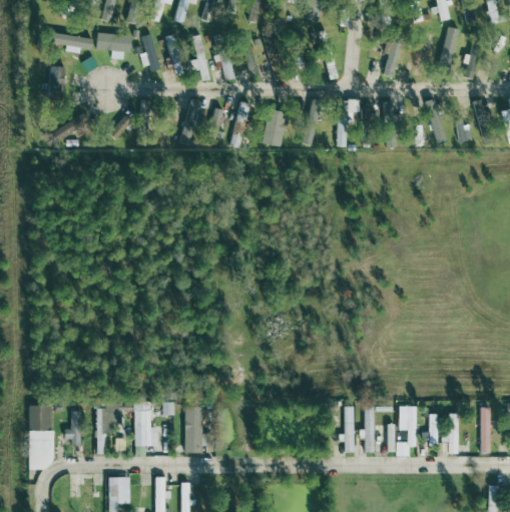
[(107,0),(106,6),(116,8),(116,0),(107,0)]
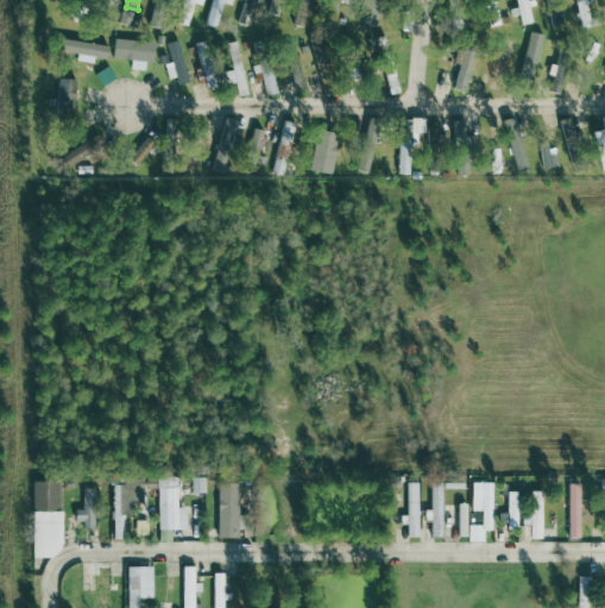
[(196,4),(203,5),(205,0),(184,0),(178,23),(190,26),(196,4)]
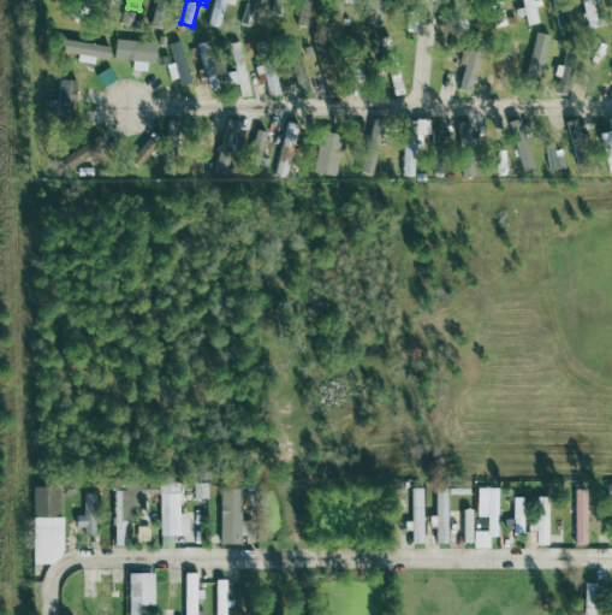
[(215,0),(209,25),(221,28),(227,4),(235,5),(236,0),(215,0)]
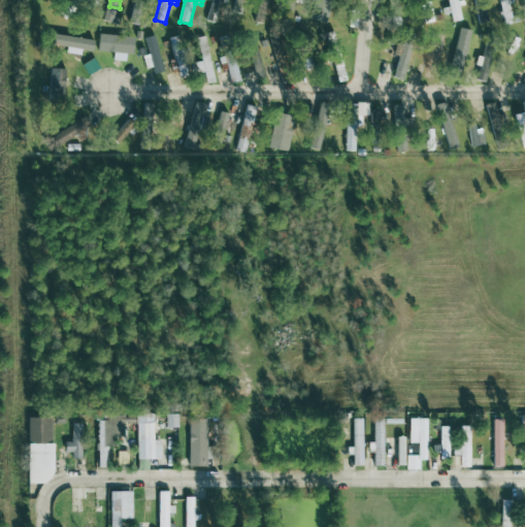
[(212,0),(207,20),(218,22),(224,0),(212,0)]
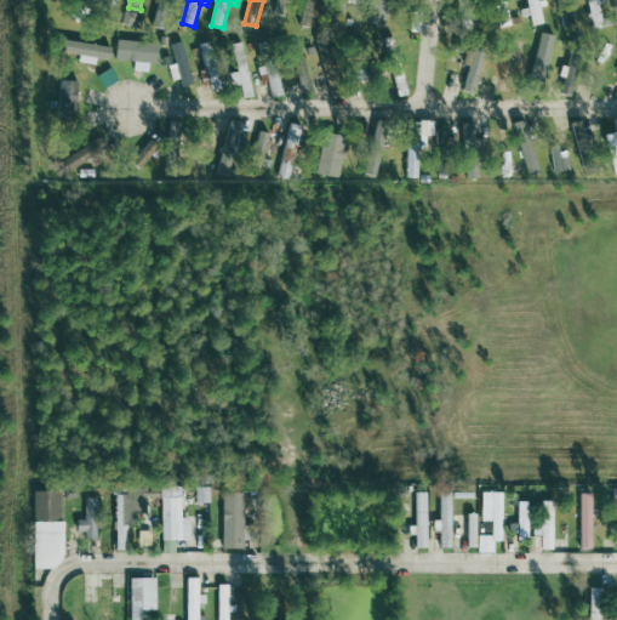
[(304,0),(300,26),(312,28),(318,0),(304,0)]
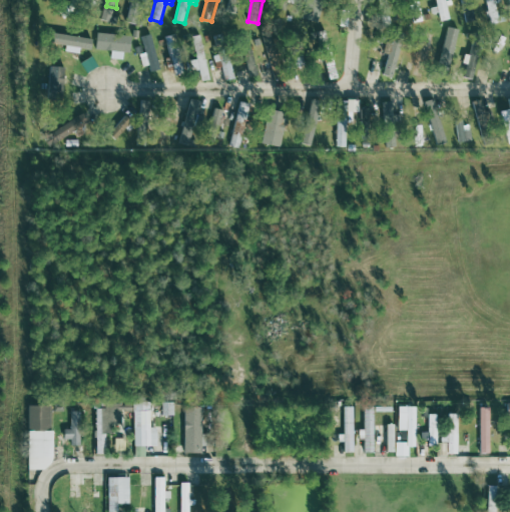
[(408,0),(415,23),(425,20),(419,0),(408,0)]
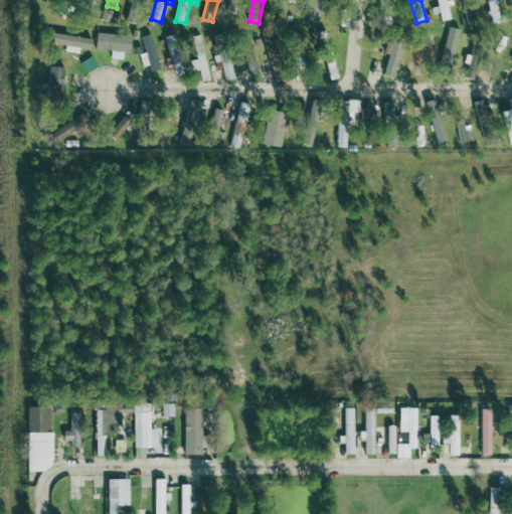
[(438,0),(443,21),(453,19),(448,0),(438,0)]
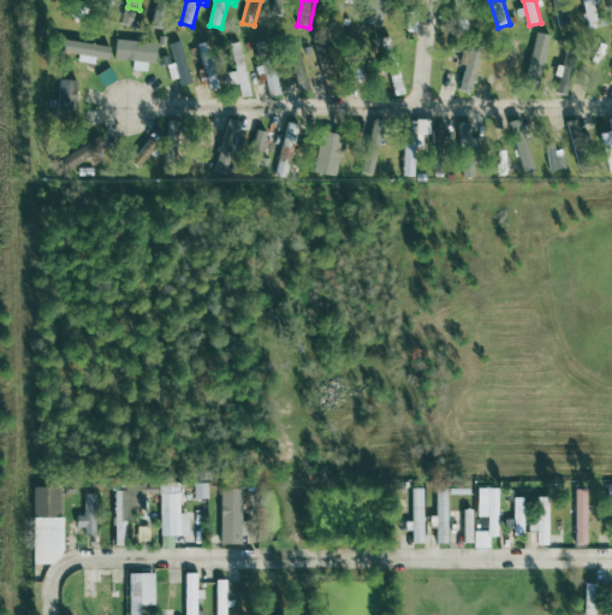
[(582,0),(592,29),(606,25),(599,0),(582,0)]
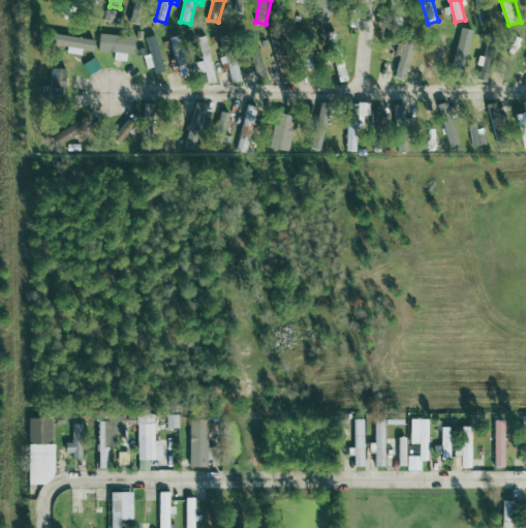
[(474,31),(464,28),(453,64),(464,67),(474,31)]
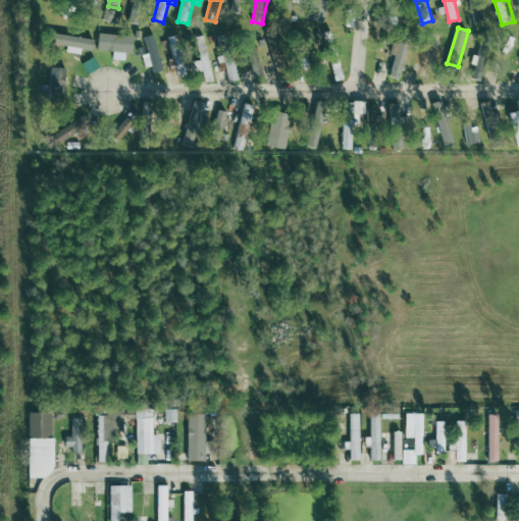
[(345,79),(332,32),(322,34),(334,82),(345,79)]
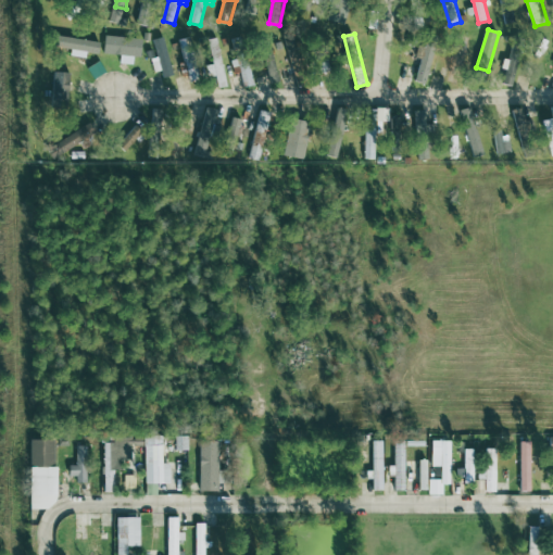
[(71,57),(86,58),(87,52),(99,53),(100,41),(55,36),(54,47),(72,49),(71,57)]
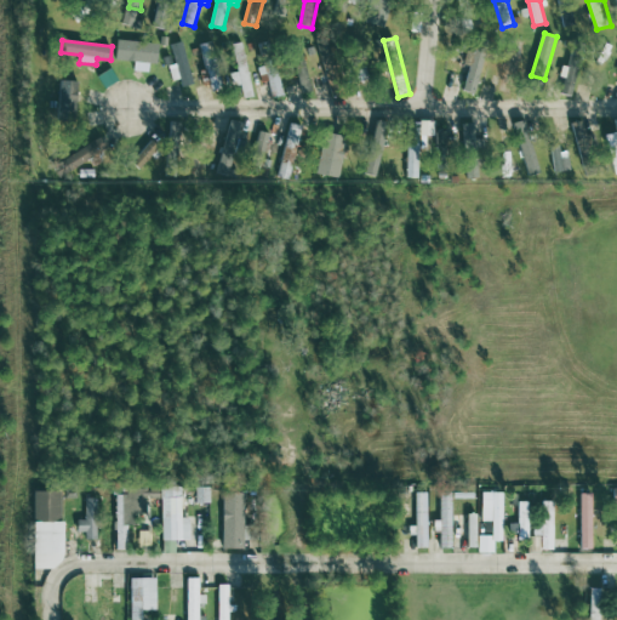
[(150,72),(150,63),(158,63),(159,43),(118,40),(116,61),(135,61),(135,72),(150,72)]
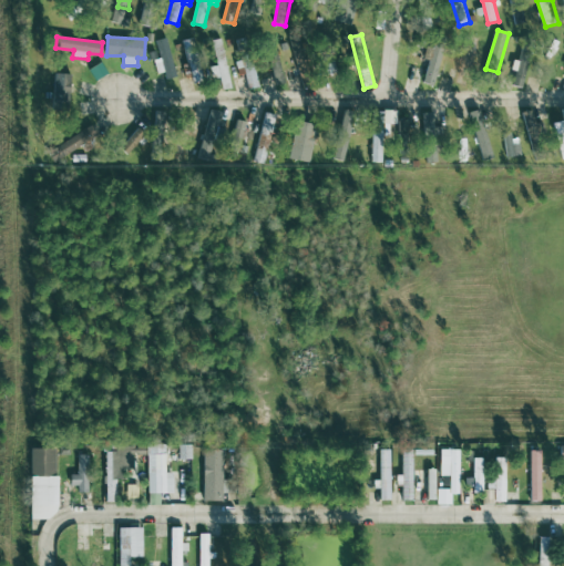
[(188,62),(195,61),(196,68),(192,69),(195,82),(204,80),(196,37),(184,39),(188,62)]
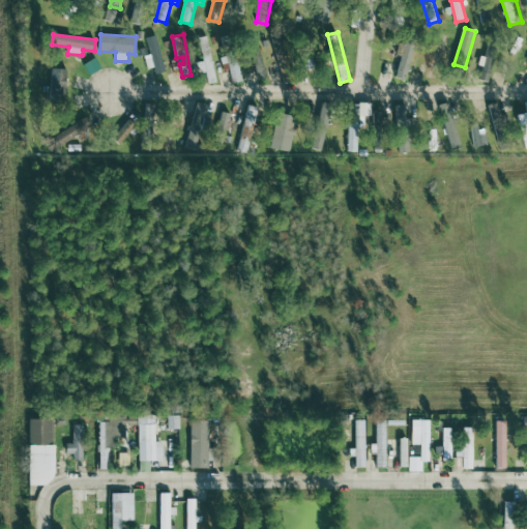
[(200,36),(202,61),(198,62),(199,72),(206,71),(207,84),(215,82),(210,35),(200,36)]
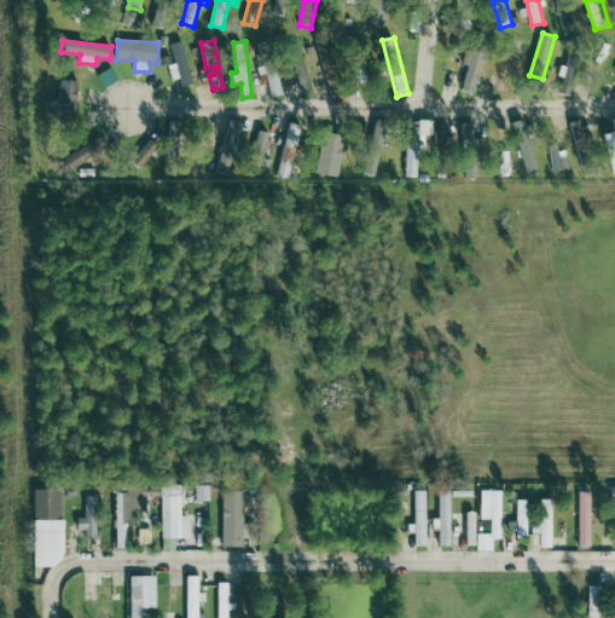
[(311,91),(301,45),(291,47),(301,93),(311,91)]
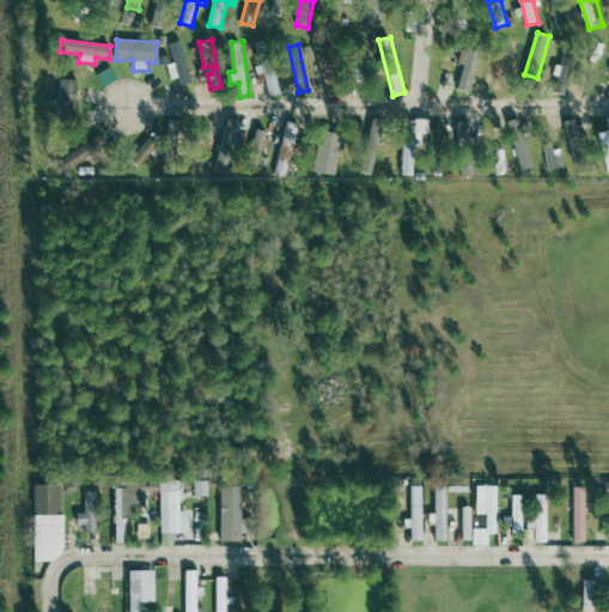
[(457,90),(469,94),(480,53),(462,48),(457,64),(464,65),(457,90)]
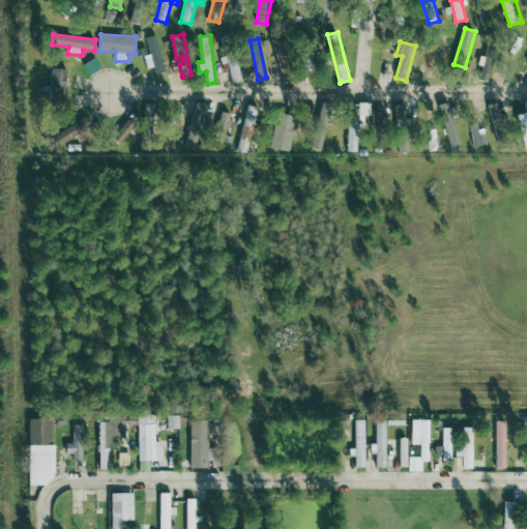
[(223,64),(228,63),(234,83),(244,80),(237,54),(221,58),(223,64)]
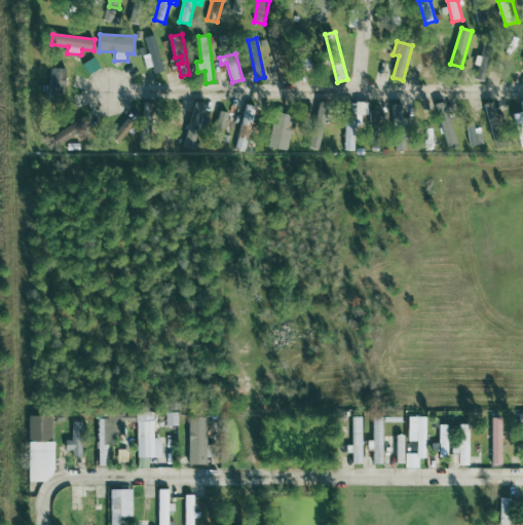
[(476,64),(480,66),(477,78),(485,80),(490,58),(478,54),(476,64)]
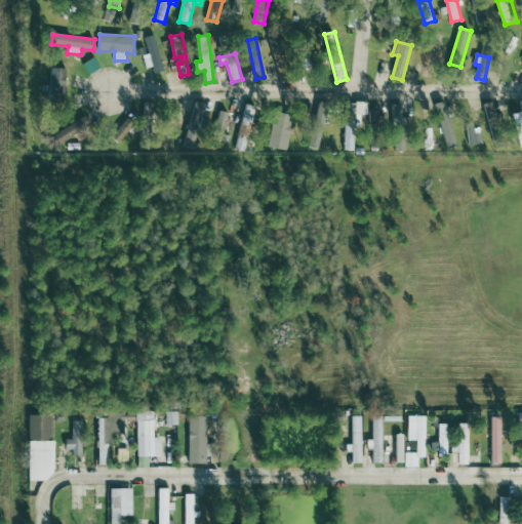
[(50,102),(66,102),(66,68),(51,68),(50,102)]
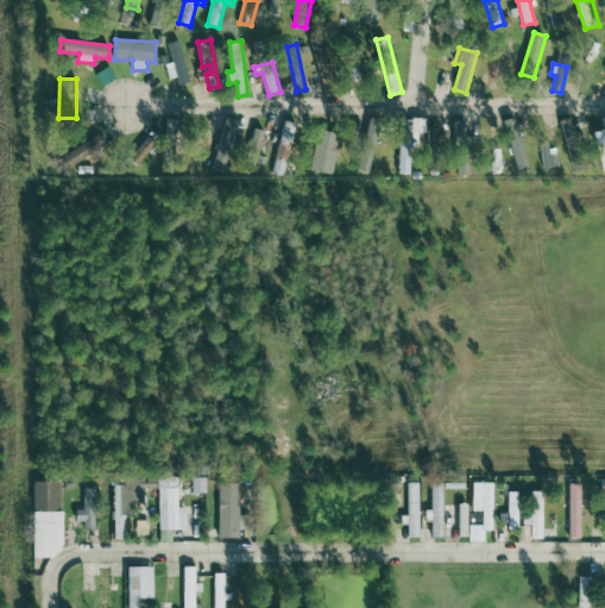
[(529,170),(518,117),(506,119),(517,173),(529,170)]
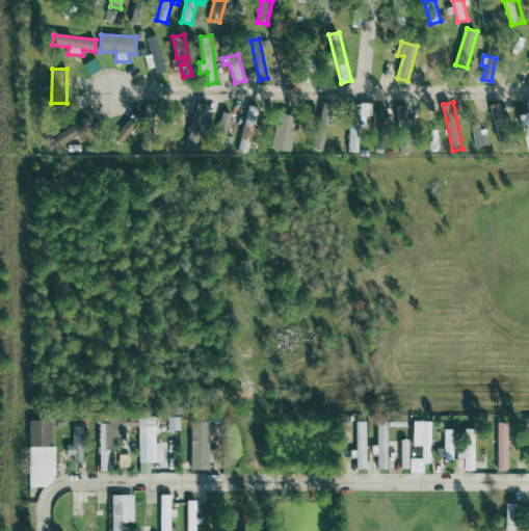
[(507,124),(501,102),(491,104),(497,126),(507,124)]
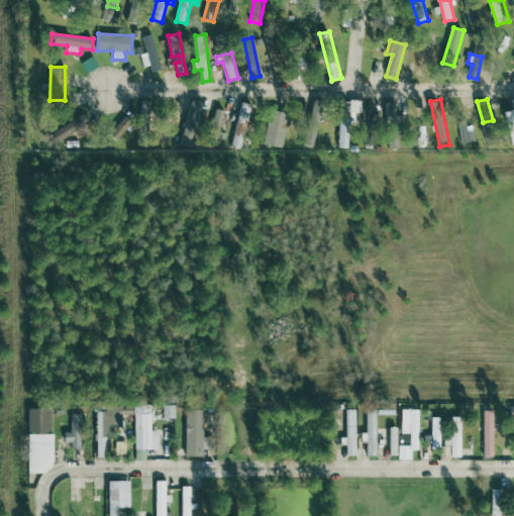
[(181,143),(195,147),(206,104),(192,100),(181,143)]
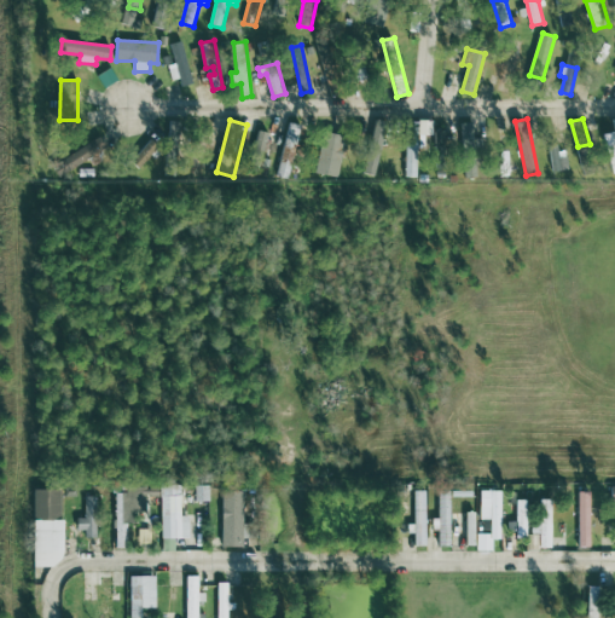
[(419,177),(419,144),(423,144),(423,134),(434,134),(434,120),(407,121),(408,177),(419,177)]
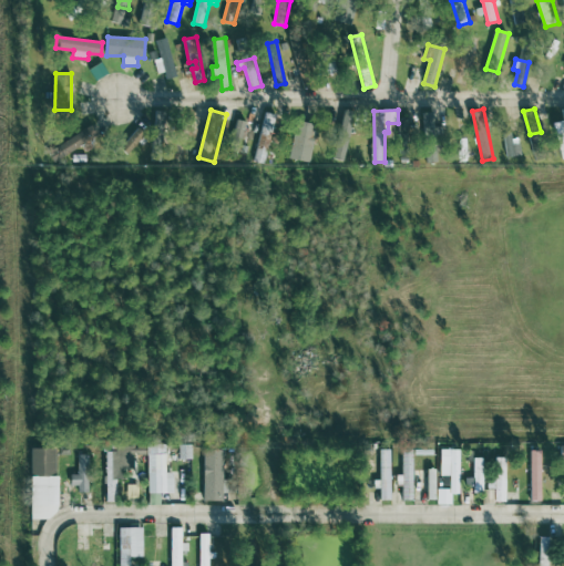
[(263,152),(264,147),(270,148),(277,114),(266,112),(258,151),(263,152)]
